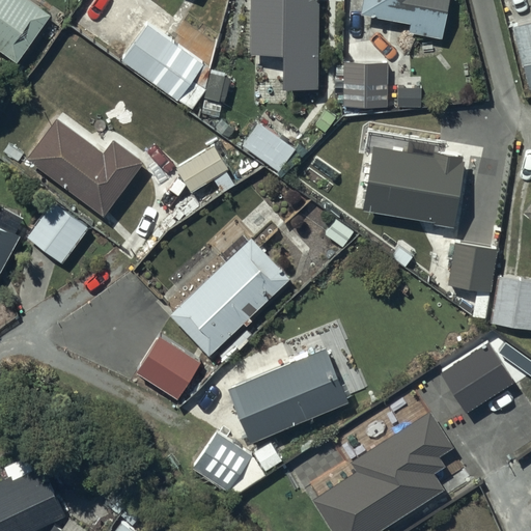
[(0,0),(0,51),(16,62),(49,16),(26,0),(0,0)]
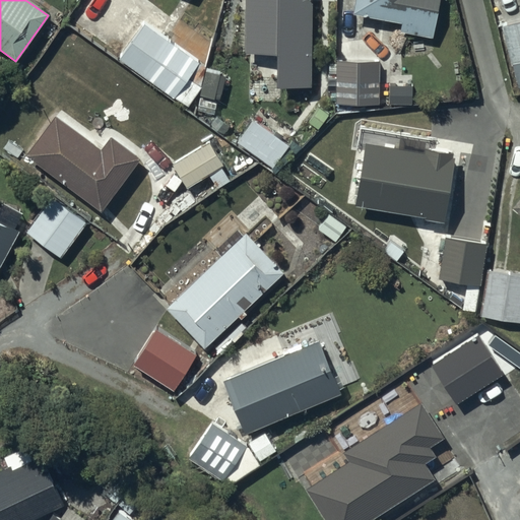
[(244,0),(244,48),(272,48),(272,85),(314,85),(314,0),(244,0)]
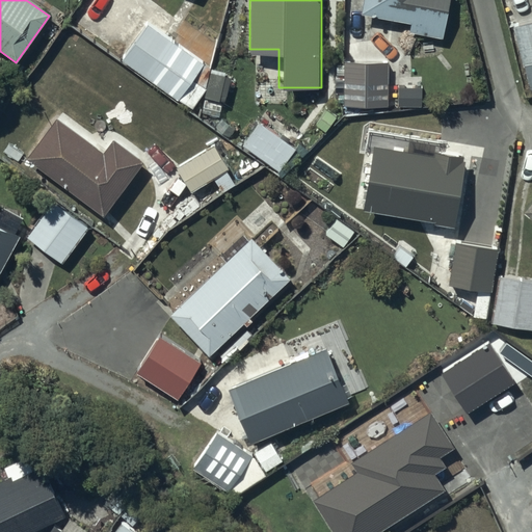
[(364,0),(362,14),(409,22),(408,31),(442,37),(448,0),(364,0)]
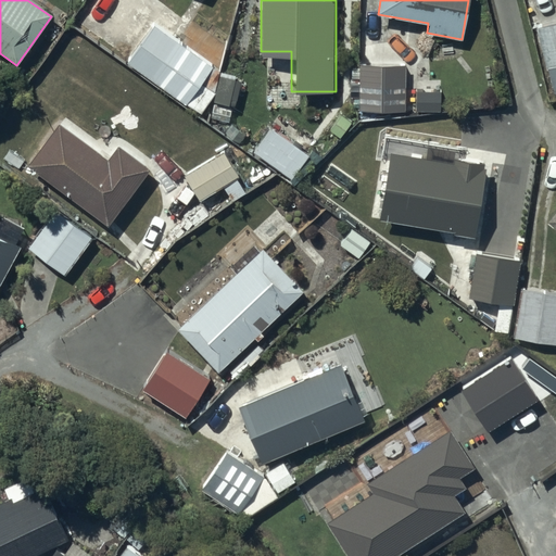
[(555,22),(536,27),(545,70),(548,70),(554,93),(555,92),(555,22)]
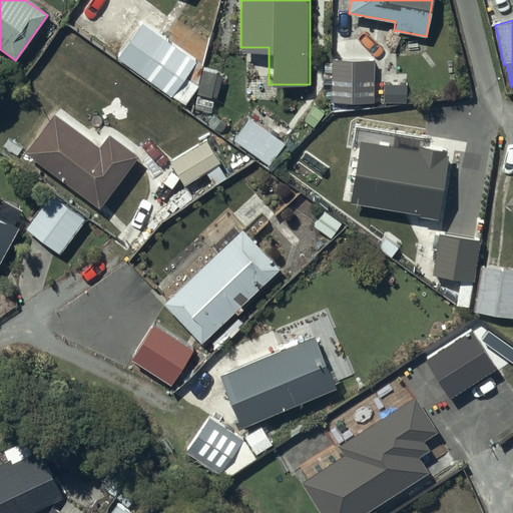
[(143,21),(117,56),(170,96),(197,62),(143,21)]
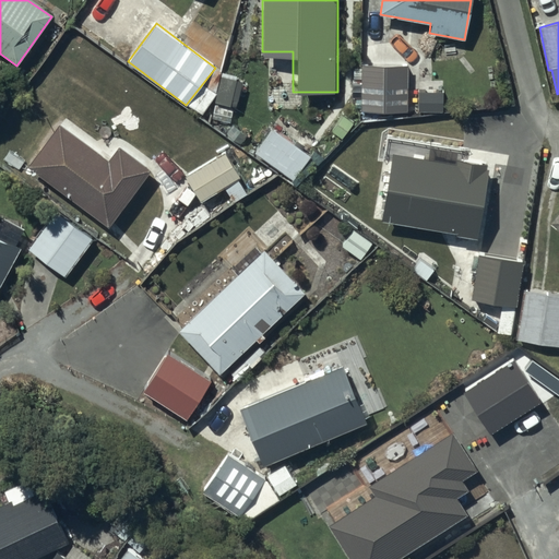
[(359,67),(359,113),(406,113),(406,67),(359,67)]
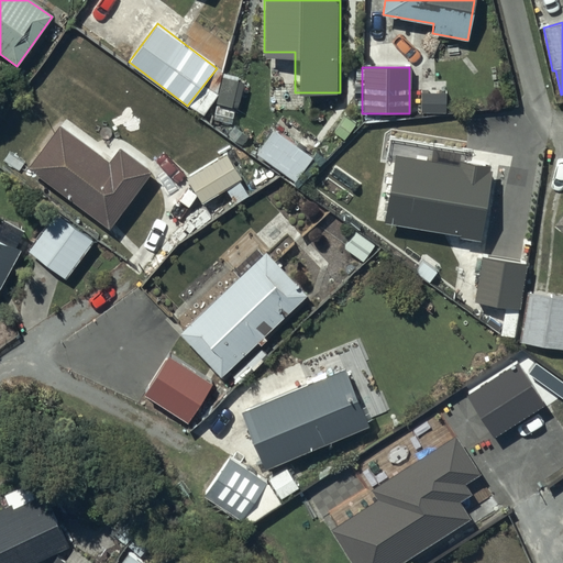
[(223,75),(213,118),(233,122),(243,79),(223,75)]
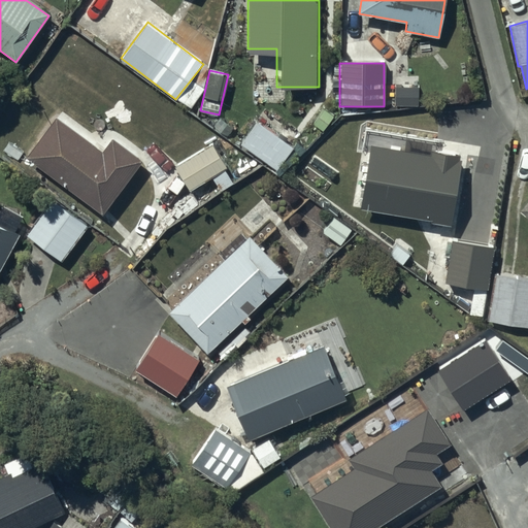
[(56,119),(27,158),(101,215),(141,162),(111,139),(101,153),(56,119)]
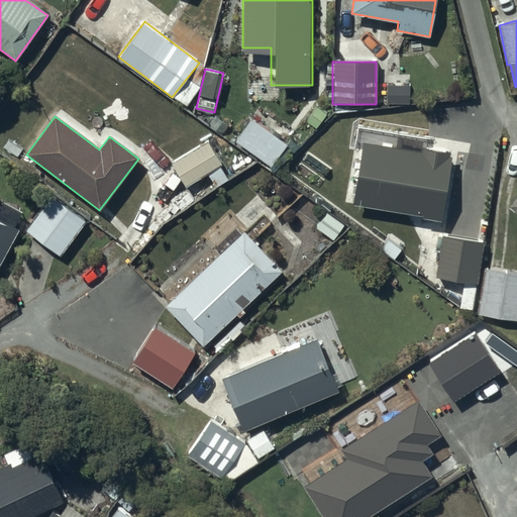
[(251,118),(235,140),(271,167),(287,144),(251,118)]
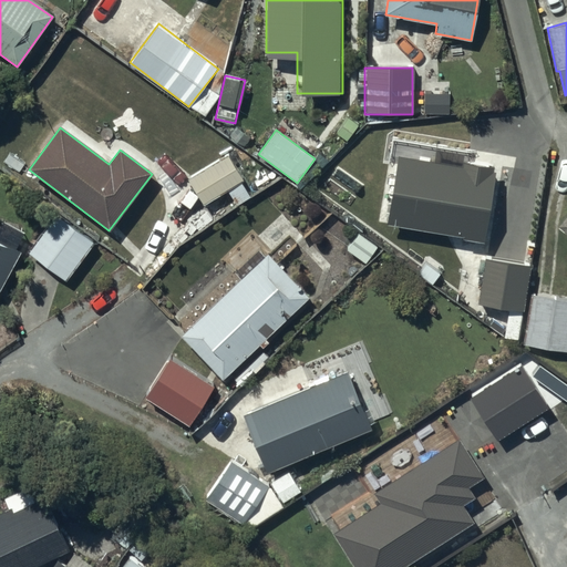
[(228,153),(187,177),(204,205),(227,191),(236,205),(250,196),(243,184),(246,182),(228,153)]
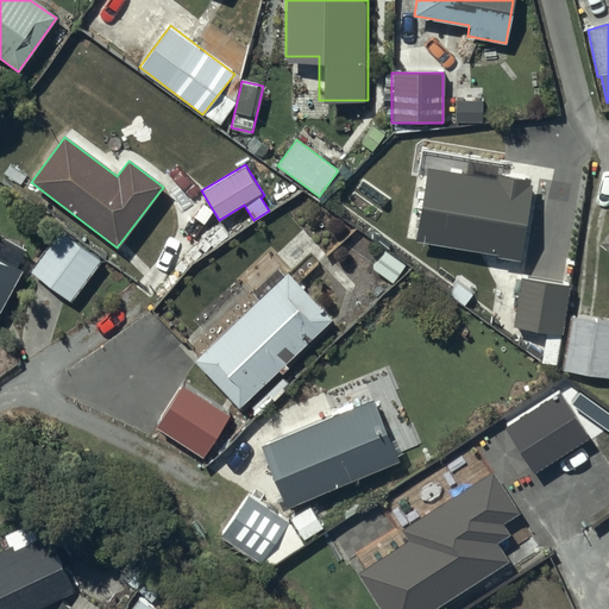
[(520,259),(532,186),(528,184),(529,179),(497,174),(496,179),(427,168),(415,240),(497,253),(497,256),(520,259)]
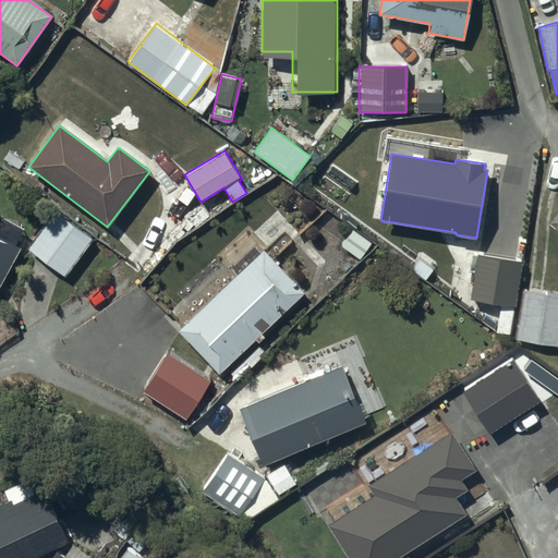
[(557,209),(547,221),(557,230),(557,209)]
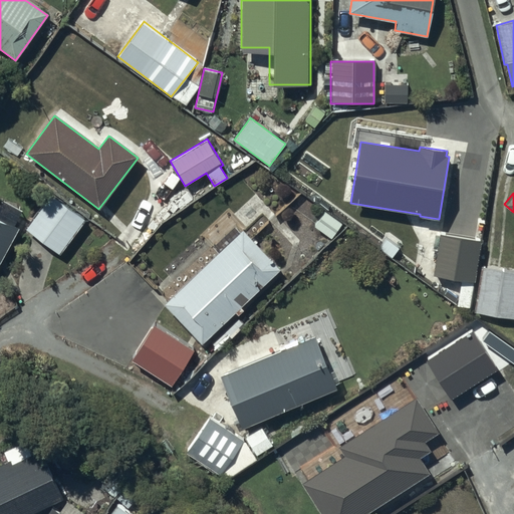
[(50,194),(24,228),(59,254),(85,220),(50,194)]
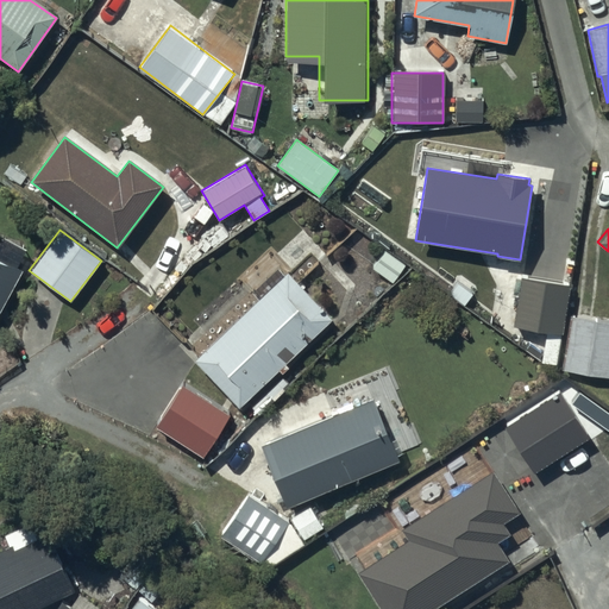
[(0,312),(23,270),(18,268),(24,257),(0,243),(0,312)]
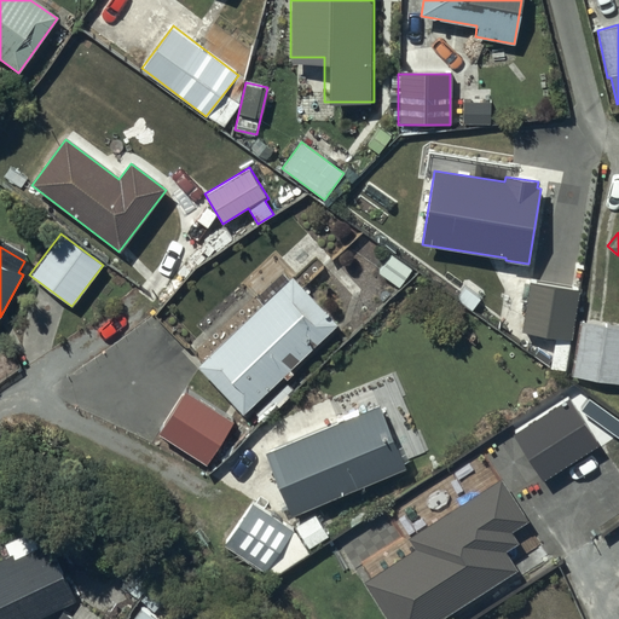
[(197,369),(242,416),(334,329),(289,282),(197,369)]
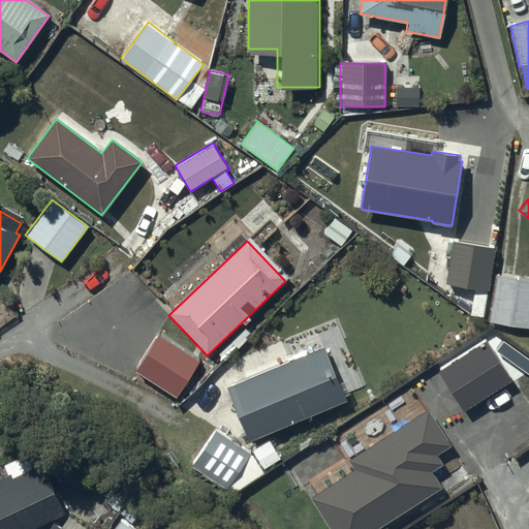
[(528,276),(496,273),(490,322),(528,327),(528,276)]
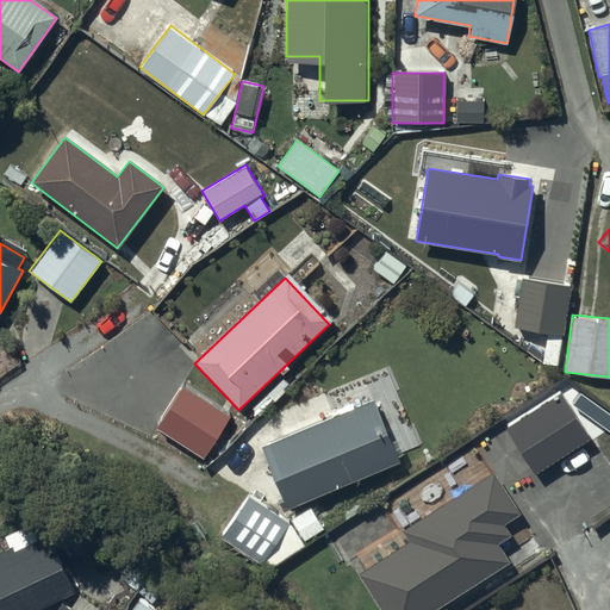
[(551,394),(496,430),(526,477),(580,441),(551,394)]
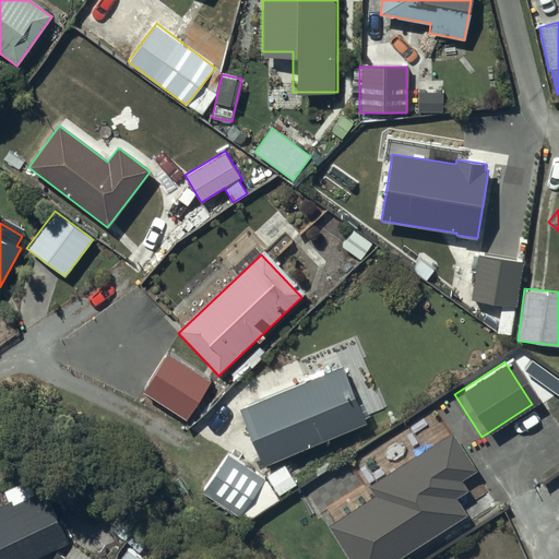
[(240,406),(263,464),(366,424),(343,366),(240,406)]
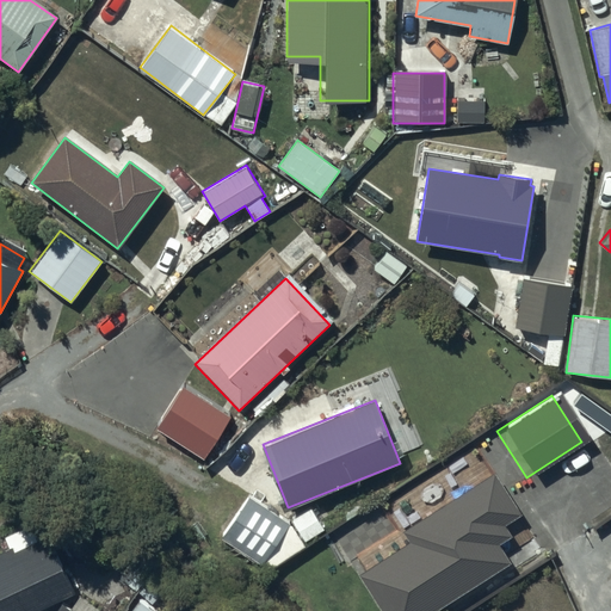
[(377,547),(413,602),(520,532),(486,477),(377,547)]
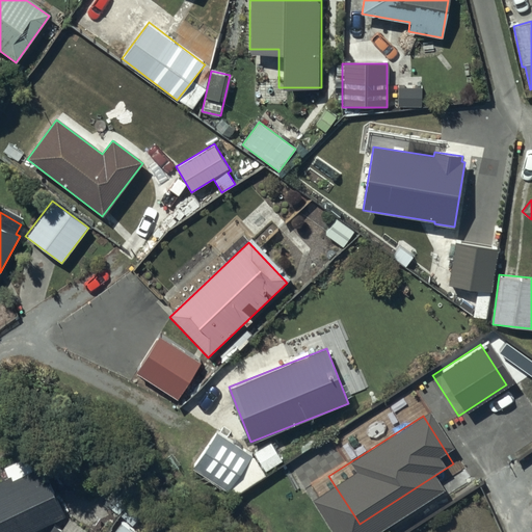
[(218,431),(193,469),(229,493),(254,455),(218,431)]
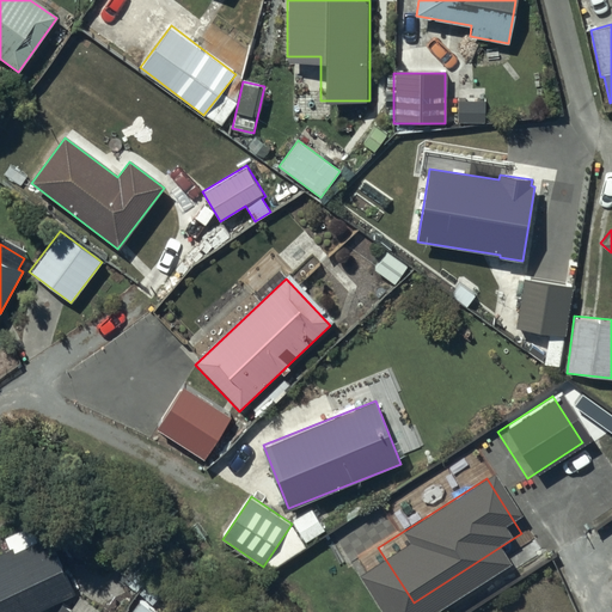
[(40,520),(5,536),(11,551),(0,555),(0,611),(38,611),(74,597),(40,520)]
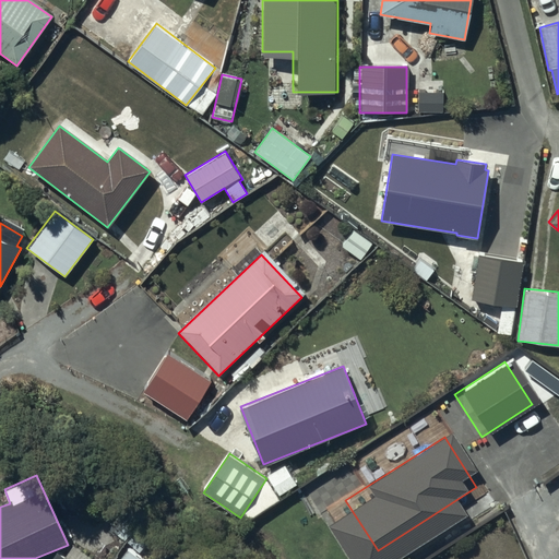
[(56,552),(51,558),(85,558),(72,549),(66,558),(56,552)]
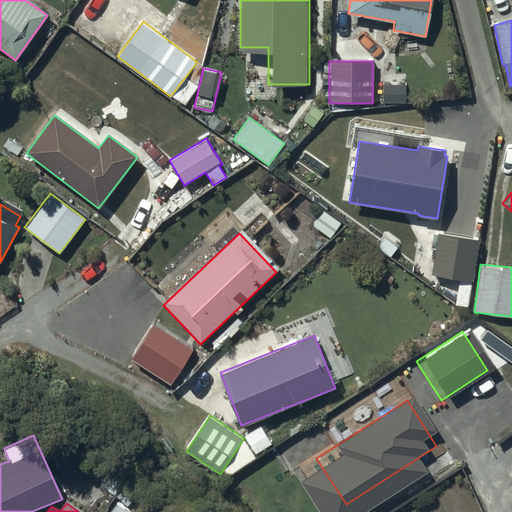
[(130,511),(119,503),(111,511),(130,511)]
